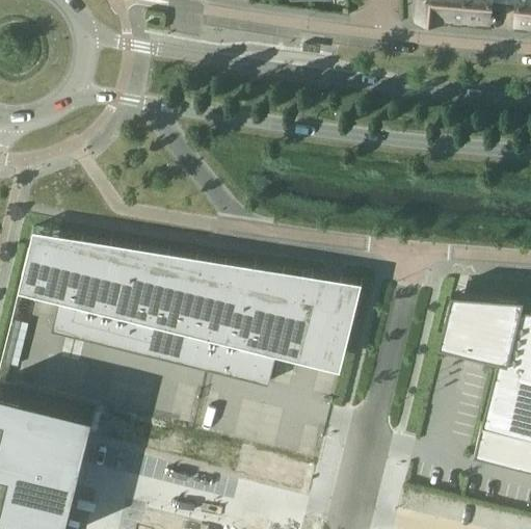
[(419,0),(418,17),(431,18),(431,20),(441,21),(441,19),(443,19),(445,0),(419,0)]
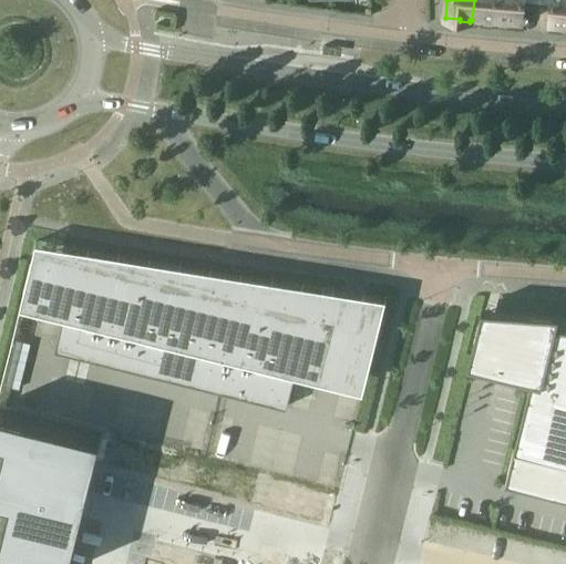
[(474,0),(472,20),(485,21),(485,23),(495,24),(495,22),(497,22),(498,0),(474,0)]
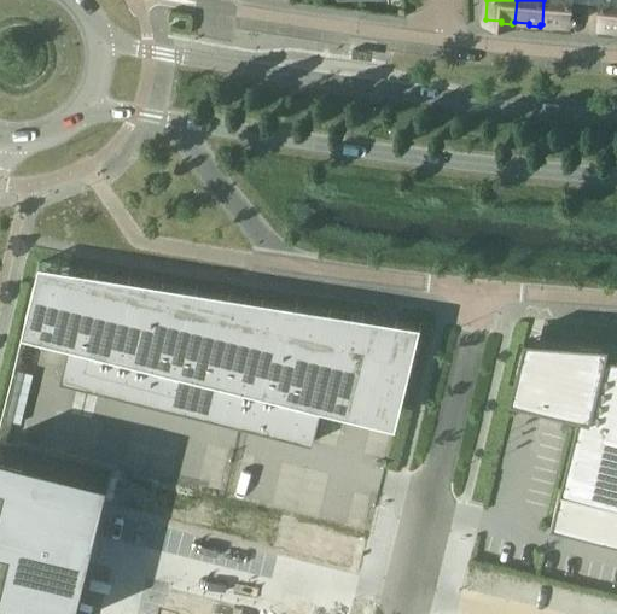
[(587,0),(543,0),(542,24),(546,25),(545,27),(556,28),(556,25),(571,27),(574,4),(588,5),(587,0)]
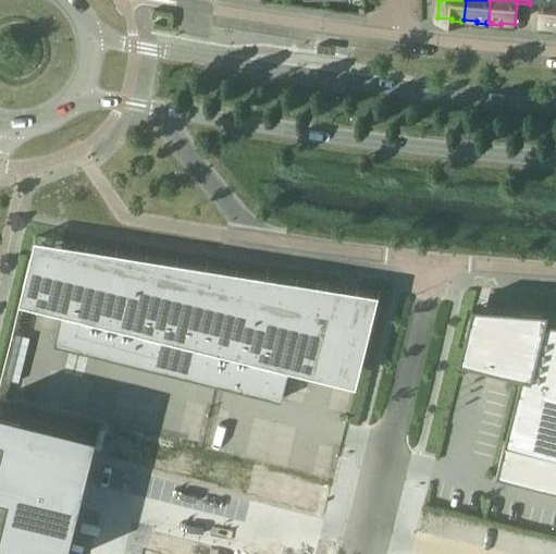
[(555,0),(529,0),(530,4),(542,5),(540,26),(554,27),(554,29),(555,29),(555,0)]
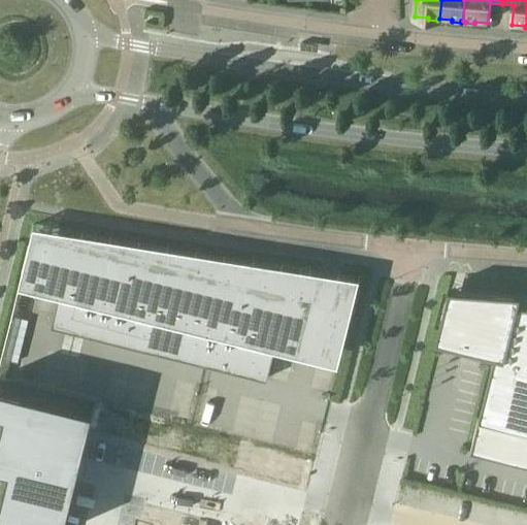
[(299,352),(300,334),(302,272),(203,269),(35,227),(20,288),(60,297),(53,328),(68,332),(268,382),(275,351),(299,352)]
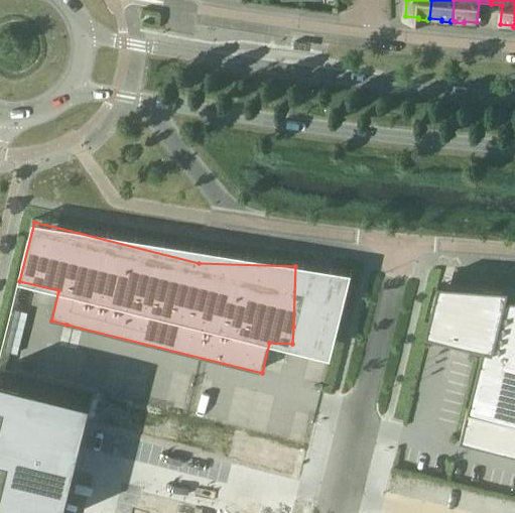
[(439,282),(426,334),(439,337),(484,348),(462,439),(463,439),(514,452),(514,297),(508,297),(510,287),(439,282)]
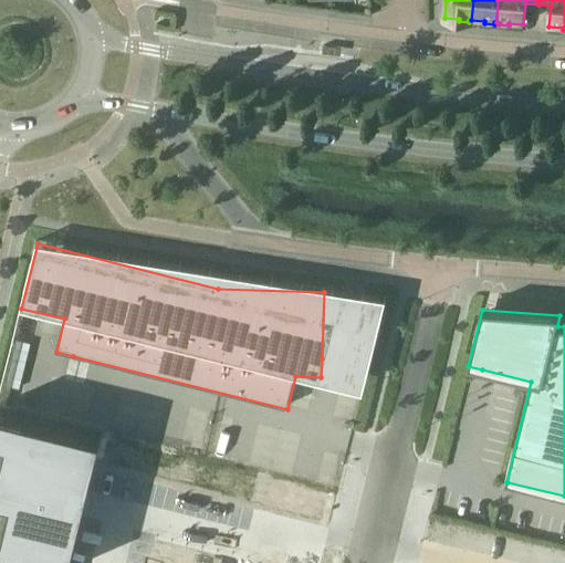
[(0,438),(8,440),(0,471),(0,497),(12,500),(0,548),(0,558),(20,562),(70,562),(93,472),(97,473),(92,496),(257,537),(271,479),(106,437),(100,464),(95,462),(102,436),(0,410),(0,438)]
